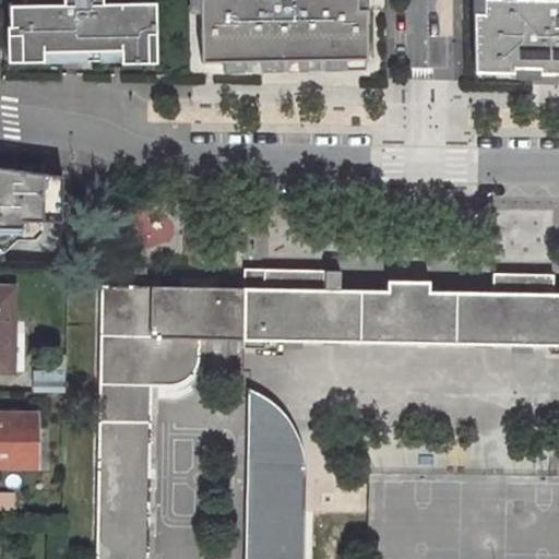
[(8,26),(8,61),(43,60),(43,50),(75,50),(76,60),(91,59),(100,59),(100,49),(121,49),(121,59),(122,62),(156,61),(155,2),(103,3),(102,0),(62,0),(63,3),(10,4),(11,26),(8,26)]
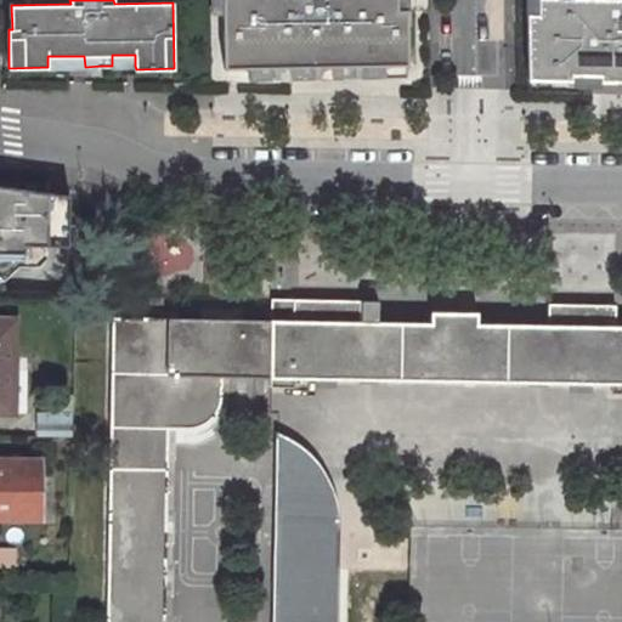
[(395,0),(221,0),(222,69),(407,66),(406,11),(396,12),(395,0)]
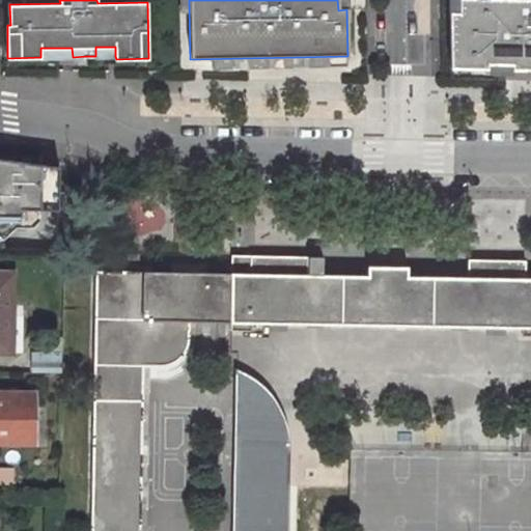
[(530,0),(450,0),(452,66),(486,67),(486,75),(511,76),(511,68),(530,68),(530,0)]
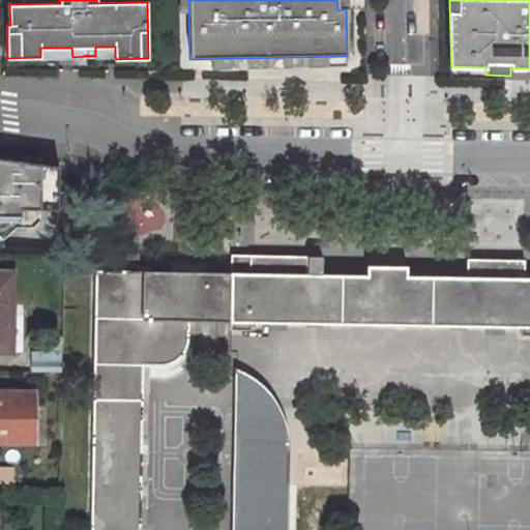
[(95,56),(115,56),(115,47),(95,47),(95,56)]
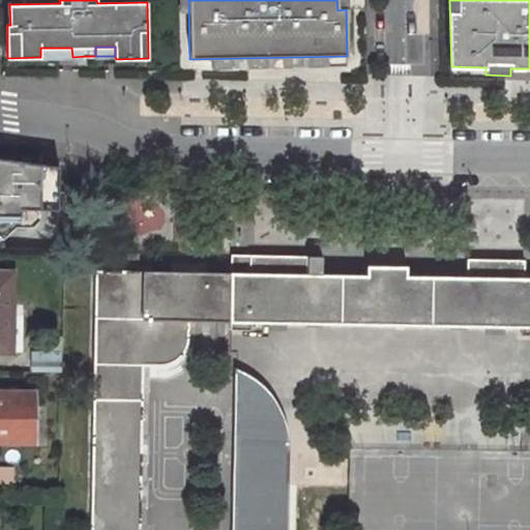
[(40,57),(72,57),(71,48),(40,48),(40,57)]
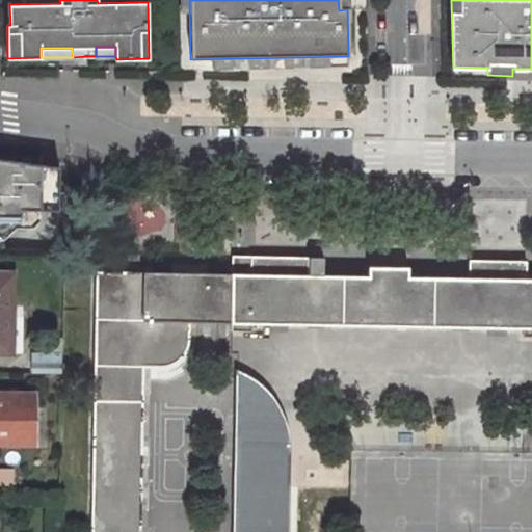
[(0,207),(64,208),(63,162),(0,153),(0,207)]
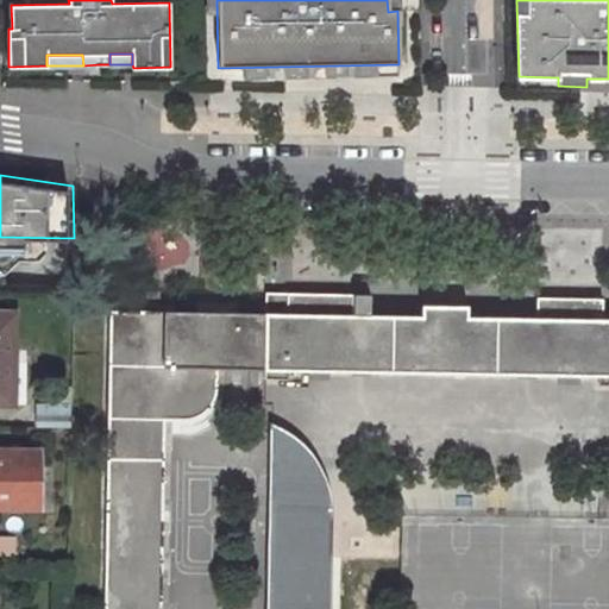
[(598,387),(608,387),(608,320),(602,321),(602,309),(602,301),(535,300),(535,319),(469,319),(469,308),(422,307),(422,318),(353,316),(353,296),(265,295),(265,315),(264,372),(264,380),(288,381),(288,371),(597,377),(598,387)]
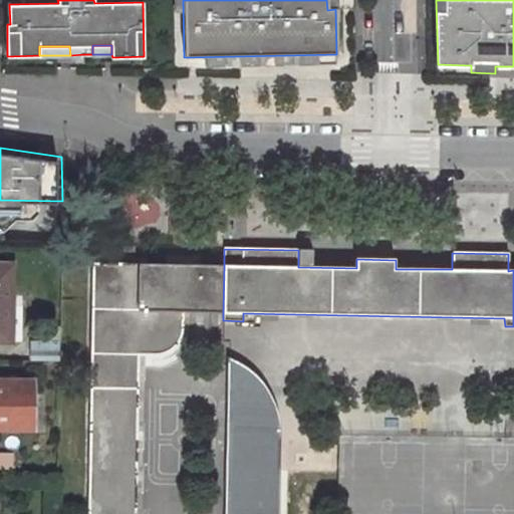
[(211,266),(92,263),(88,513),(135,513),(139,355),(151,357),(158,356),(169,352),(174,347),(179,341),(184,331),(185,323),(184,312),(210,313),(211,266)]
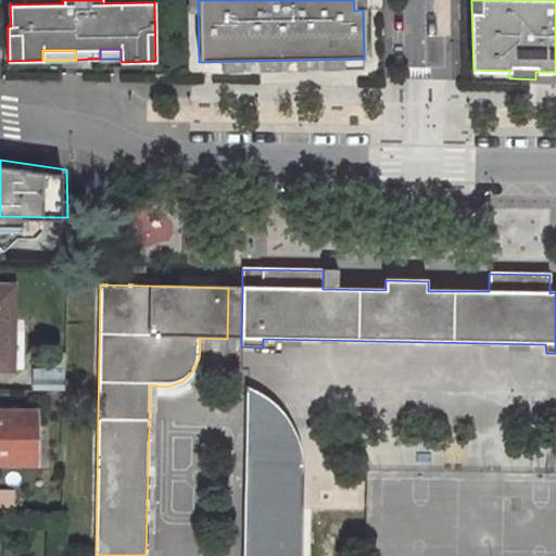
[(13,331),(13,288),(0,288),(0,368),(13,368),(13,331)]
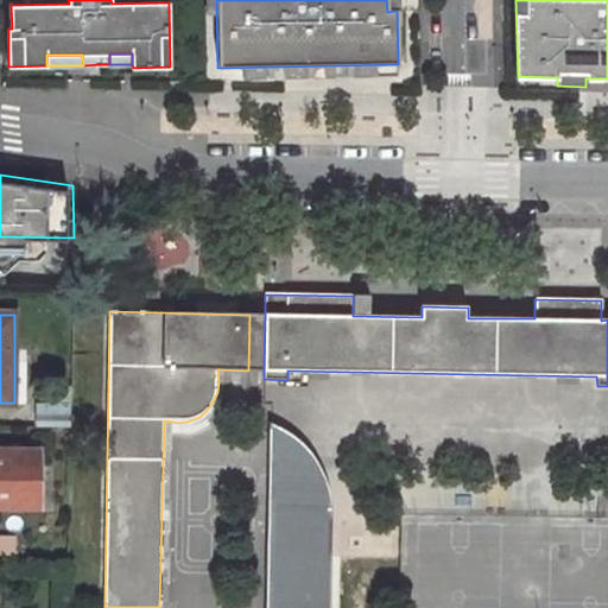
[(264,372),(265,315),(249,315),(248,371),(264,372)]
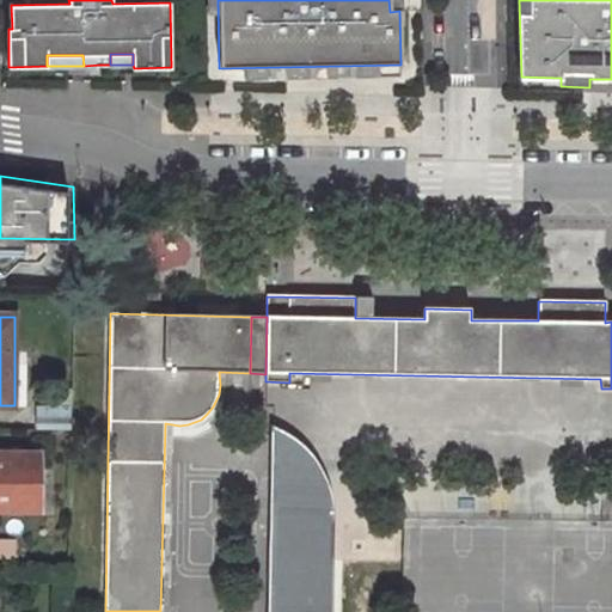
[(14,405),(26,405),(26,365),(14,365),(14,405)]
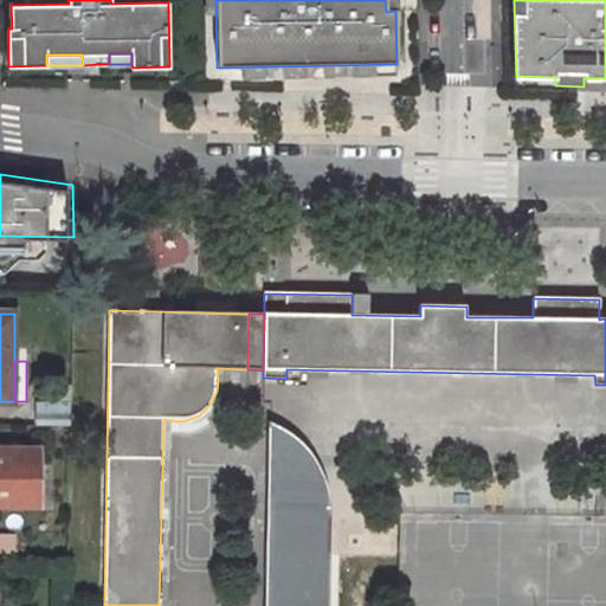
[(292,433),(283,427),(281,554),(327,554),(334,514),(331,492),(328,479),(322,466),(313,451),(305,444),(292,433)]
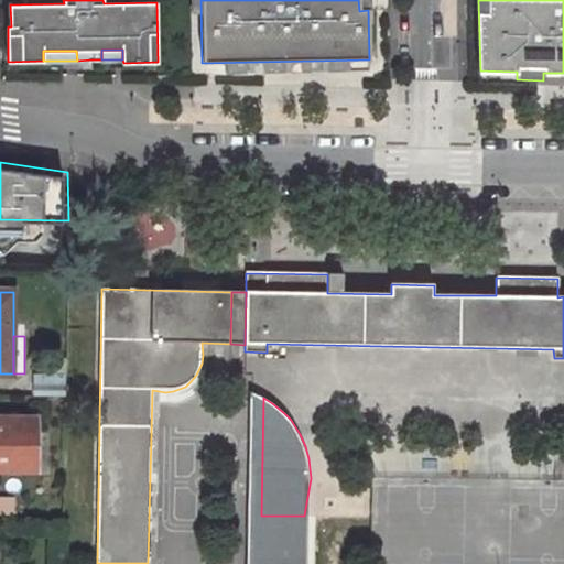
[(0,468),(38,470),(38,420),(0,419),(0,468)]
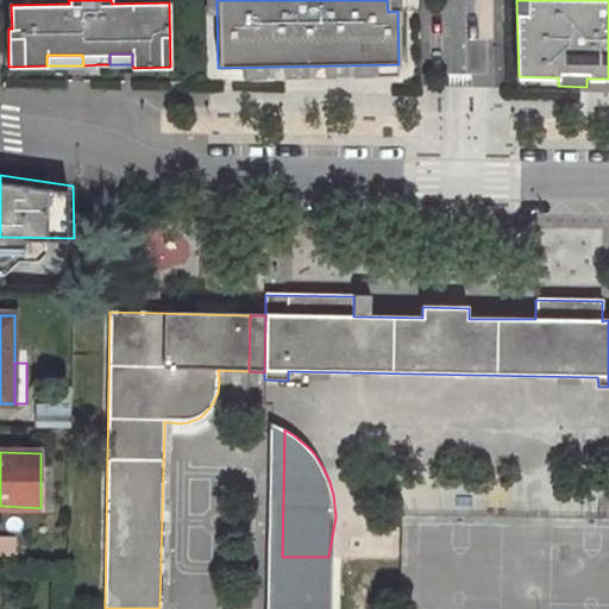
[(281,608),(282,557),(268,556),(267,608),(281,608)]
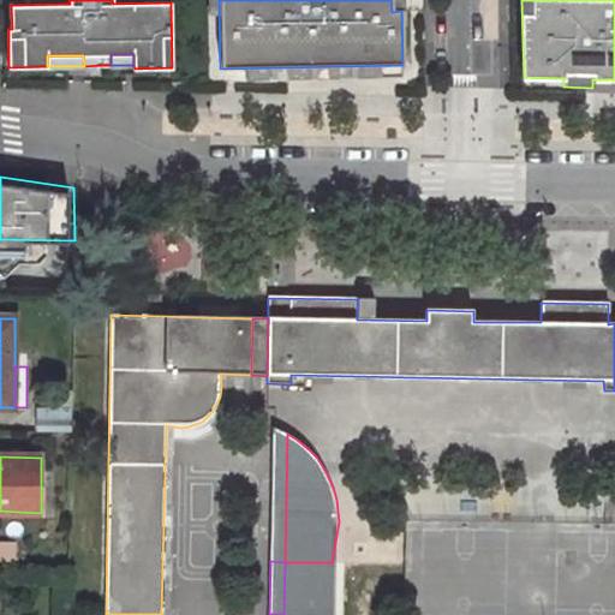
[(330,614),(332,562),(285,562),(284,614),(330,614)]
